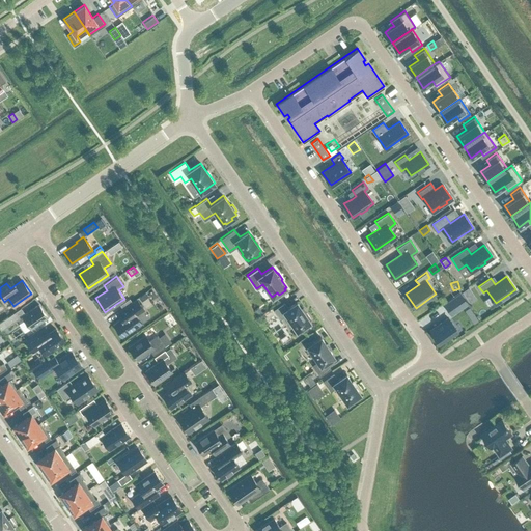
[(469,298),(476,291),(469,282),(462,288),(469,298)]
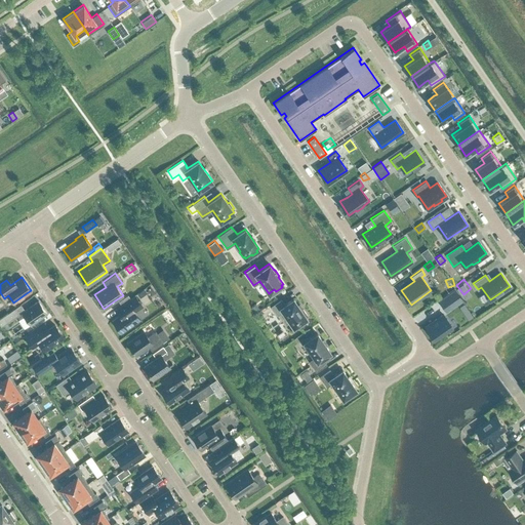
[(144,288),(136,293),(139,297),(147,292),(144,288)]
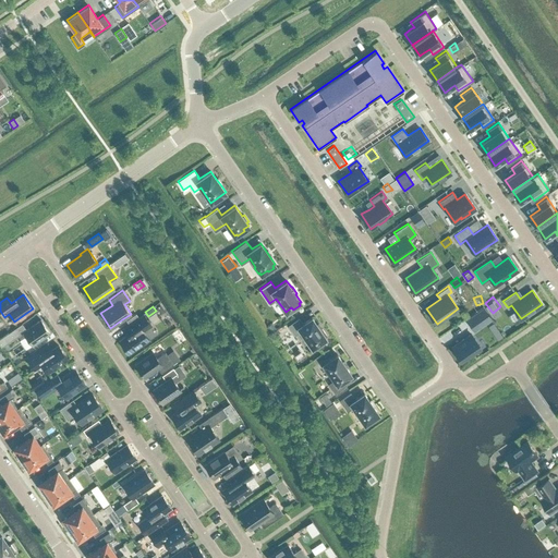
[(466,319),(474,330),(490,318),(484,307),(466,319)]
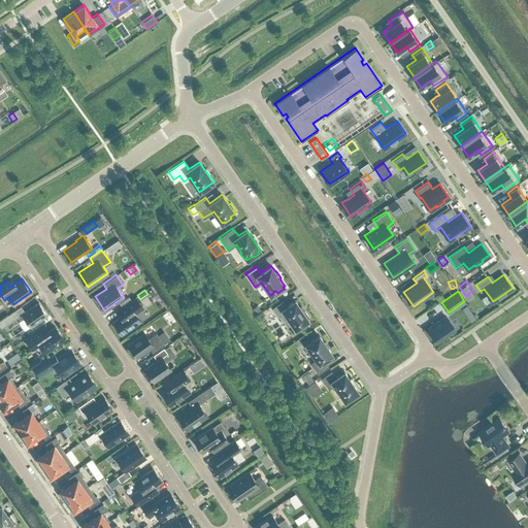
[(122,306),(131,299),(129,296),(119,302),(122,306)]
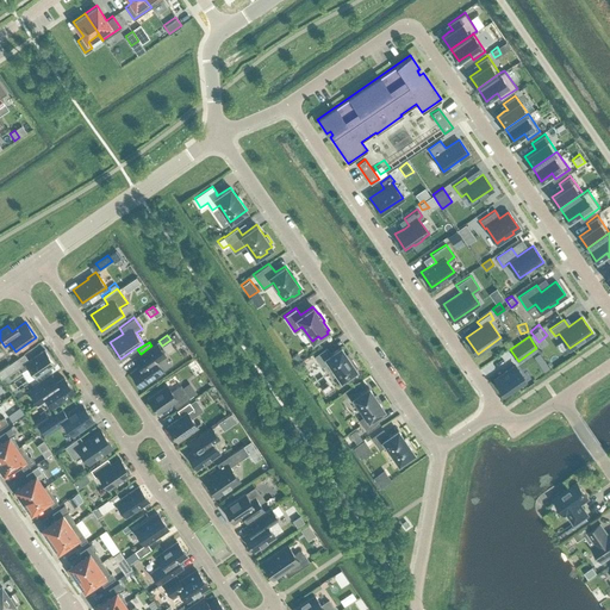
[(162,371),(156,361),(166,355),(156,343),(134,359),(138,365),(130,371),(139,386),(162,371)]
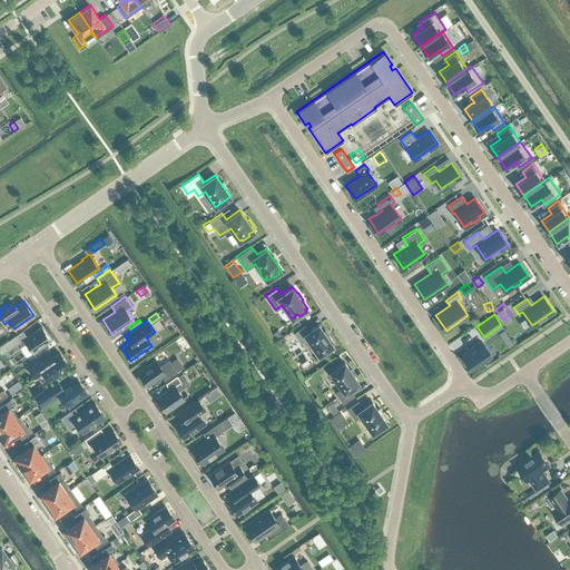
[(327,336),(318,323),(308,330),(305,324),(294,332),(301,342),(306,338),(318,355),(325,351),(326,352),(332,349),(331,346),(333,345),(332,343),(333,342),(328,335),(327,336)]
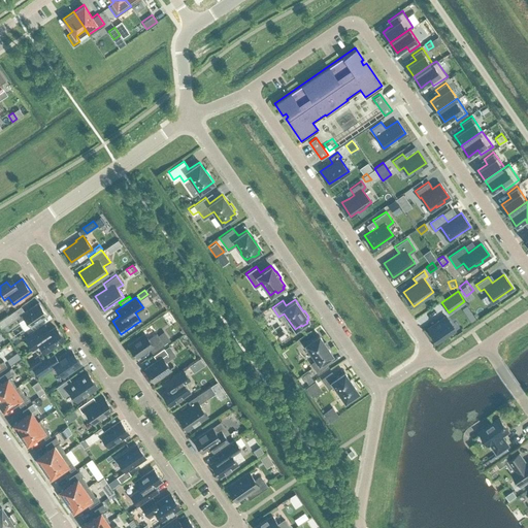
[(46,315),(38,302),(21,314),(30,326),(46,315)]
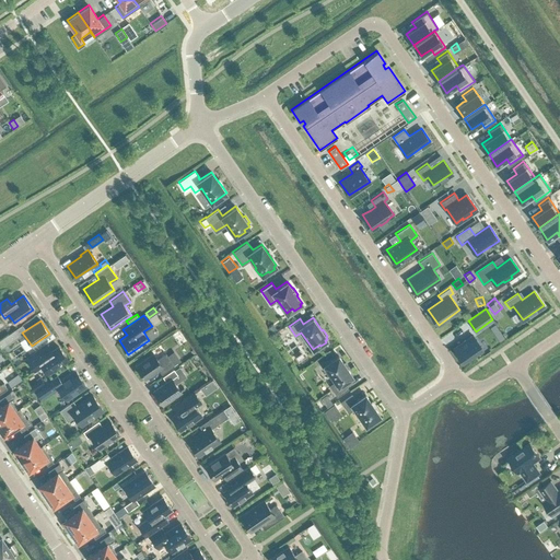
[(272,323),(267,327),(271,333),(277,328),(272,323)]
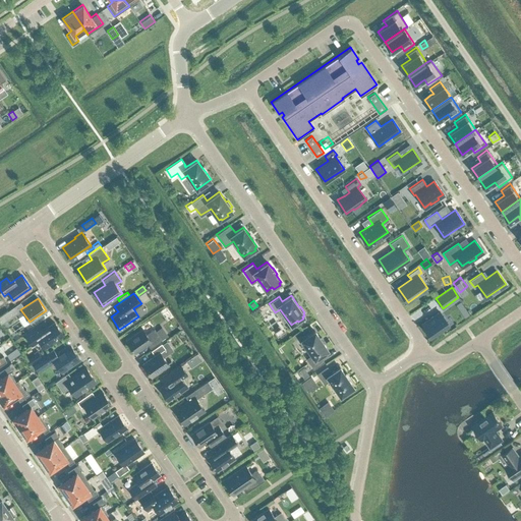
[(147,311),(141,303),(133,308),(138,316),(147,311)]
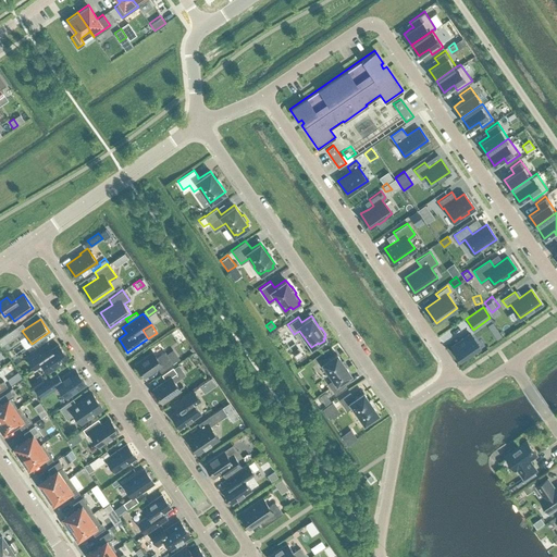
[(15,326),(0,336),(0,344),(1,346),(20,333),(15,326)]
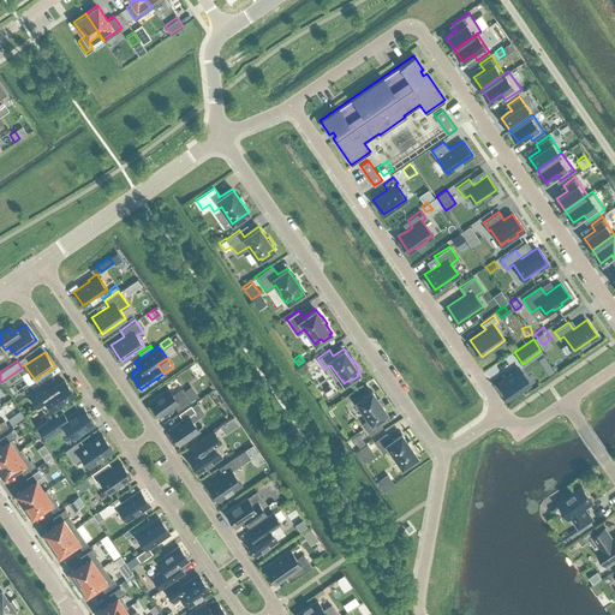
[(549,364),(542,368),(548,375),(554,371),(549,364)]
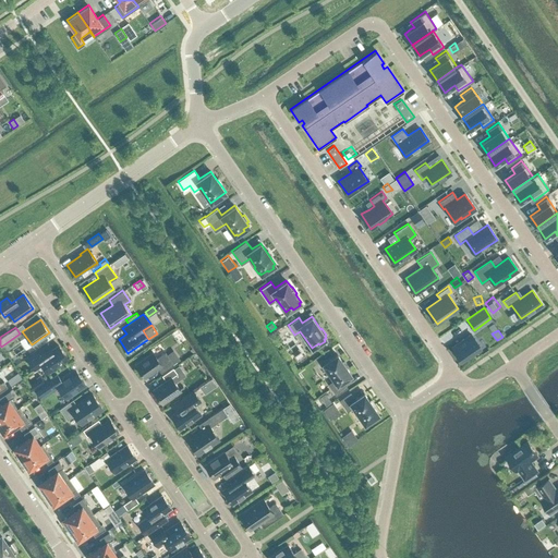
[(480,347),(470,334),(452,346),(461,360),(480,347)]
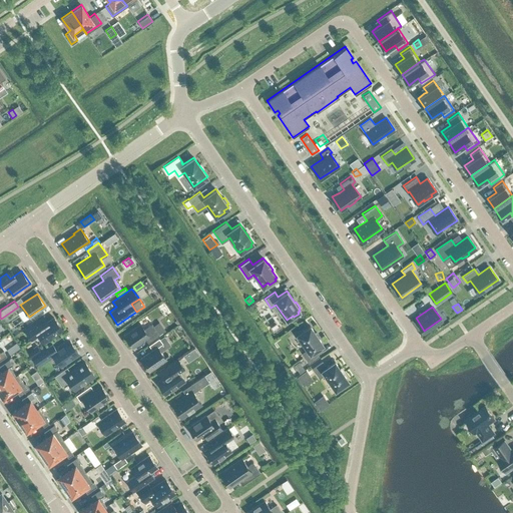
[(44,316),(37,321),(24,329),(31,339),(38,334),(43,342),(61,329),(53,317),(47,321),(44,316)]
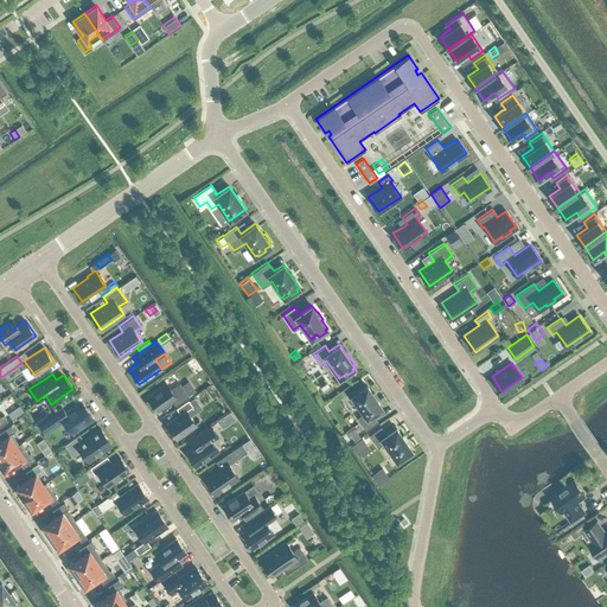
[(157,409),(171,398),(174,404),(189,396),(184,389),(174,396),(166,383),(152,393),(147,396),(157,409)]
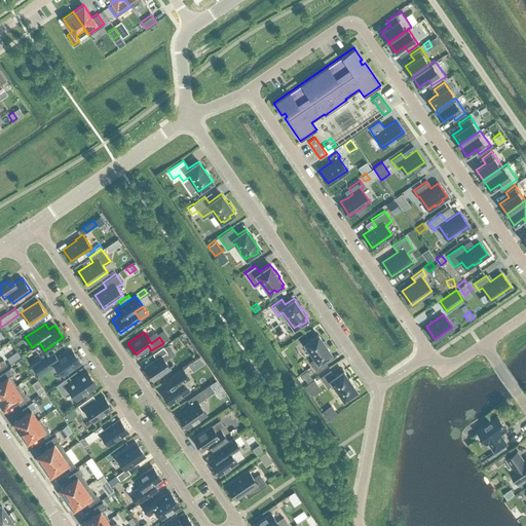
[(331,352),(317,333),(304,342),(305,344),(303,345),(308,351),(309,350),(314,358),(309,362),(316,372),(327,365),(323,359),(331,352)]
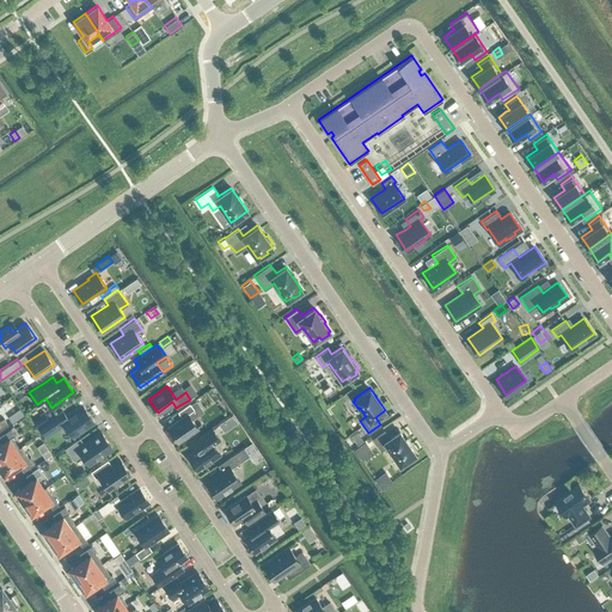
[(177,441),(193,430),(197,427),(188,412),(194,409),(189,402),(177,410),(182,416),(167,427),(177,441)]
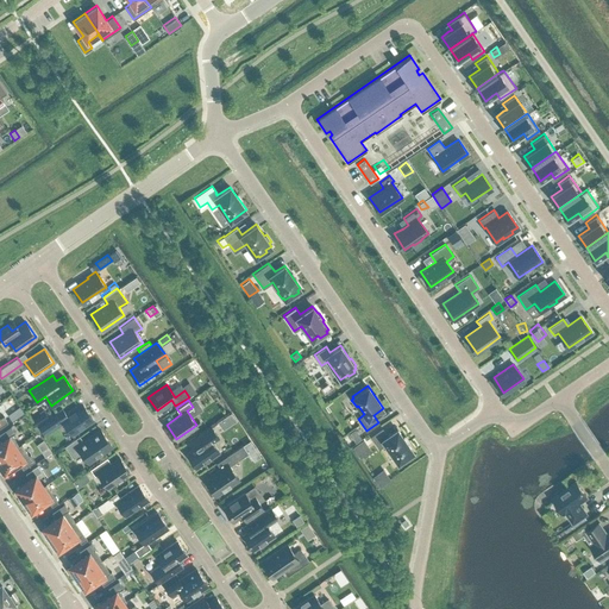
[(62,420),(70,433),(92,418),(82,403),(75,408),(75,407),(66,413),(62,407),(49,416),(37,424),(43,433),(62,420)]
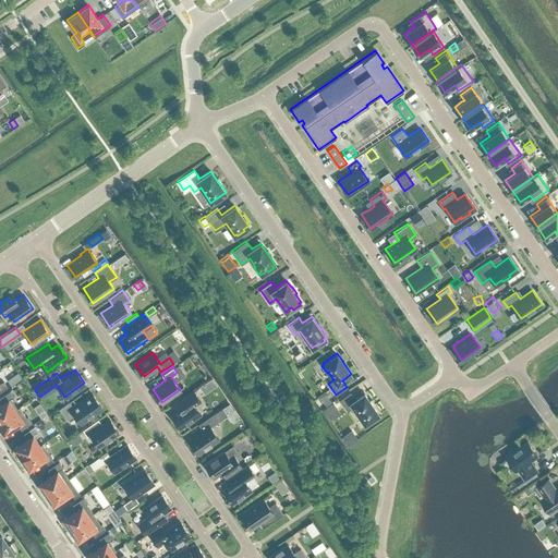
[(27,384),(32,390),(34,388),(45,381),(40,375),(27,384)]
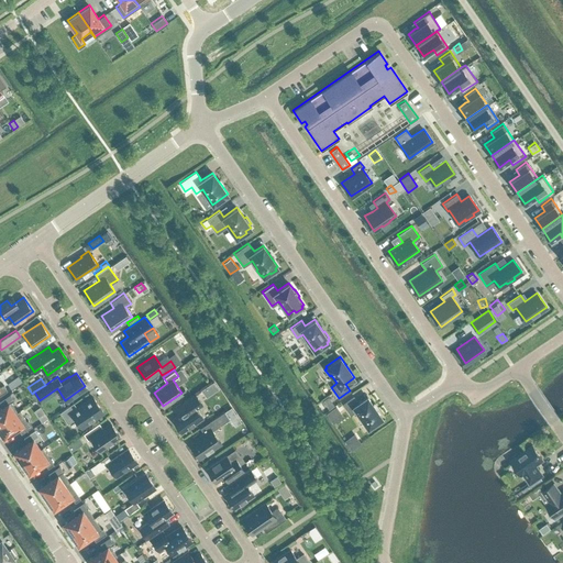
[(216,386),(212,382),(205,387),(208,392),(216,386)]
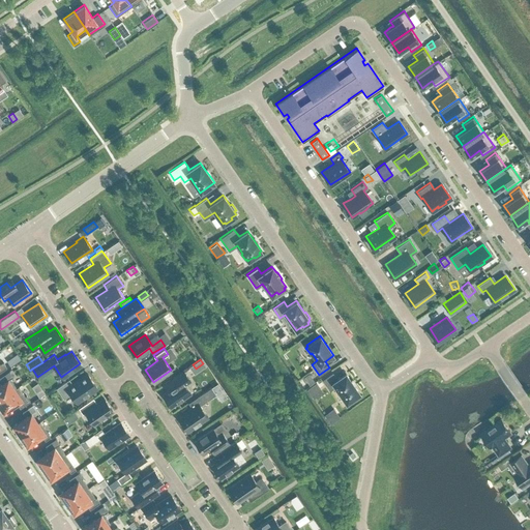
[(0,399),(16,387),(9,378),(12,376),(8,370),(0,376),(0,379),(2,382),(0,383),(0,399)]
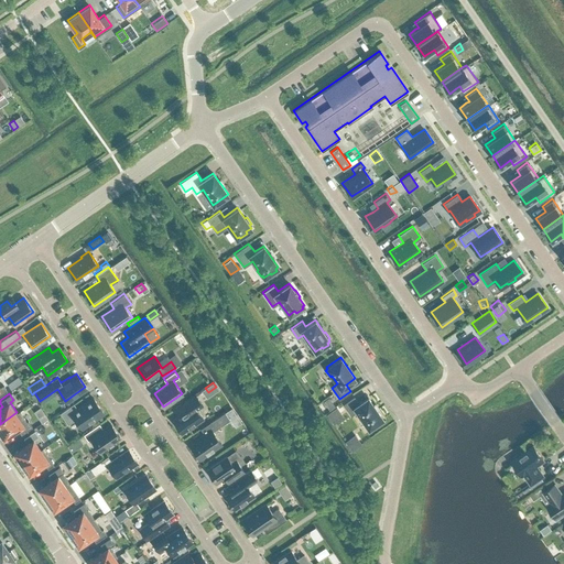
[(195,394),(180,404),(184,411),(172,419),(175,423),(175,424),(177,429),(179,427),(182,432),(203,418),(196,409),(202,404),(195,394)]
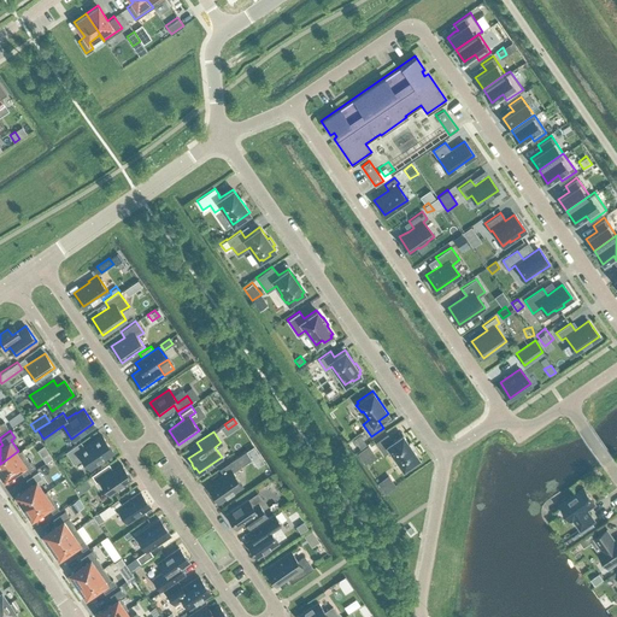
[(359,448),(366,444),(359,434),(353,439),(359,448)]
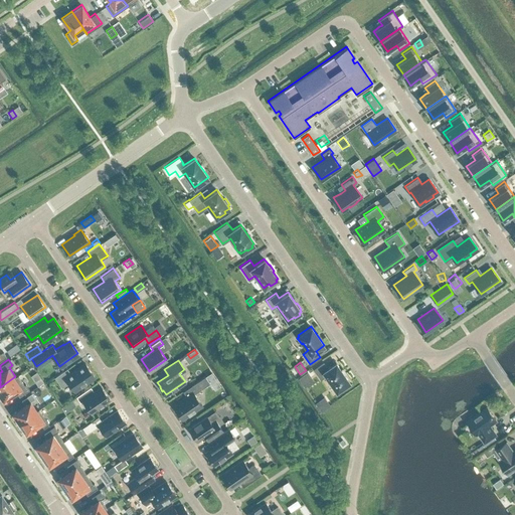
[(313,369),(320,379),(325,375),(336,391),(342,387),(343,388),(349,385),(347,383),(349,382),(335,362),(327,368),(323,362),(313,369)]
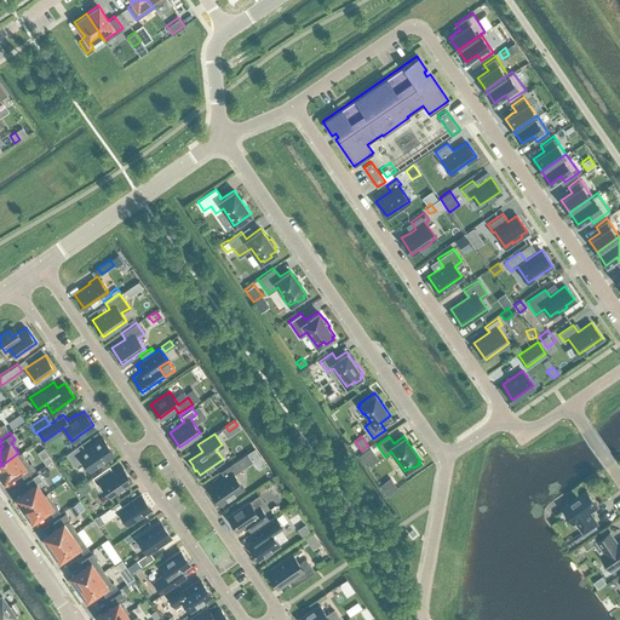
[(80,443),(65,453),(74,465),(82,459),(90,470),(113,453),(102,437),(84,449),(80,443)]
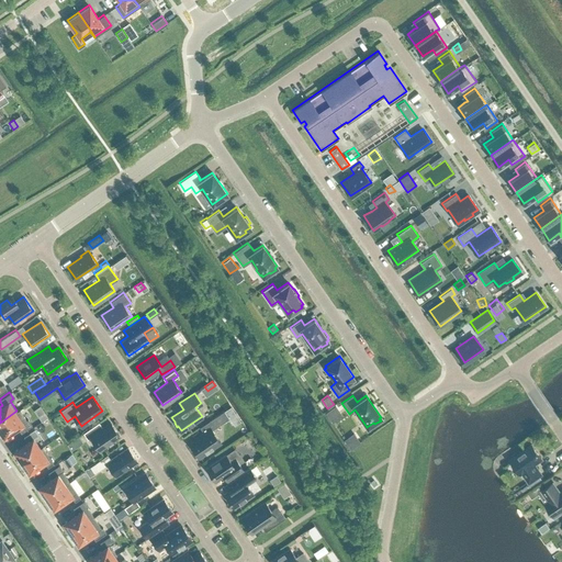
[(223,408),(208,419),(213,428),(228,417),(234,425),(240,419),(229,404),(223,408)]
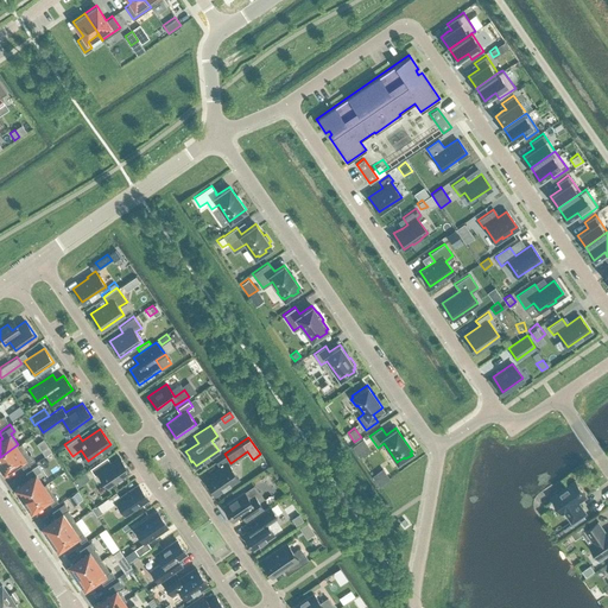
[(21,443),(18,444),(0,457),(0,466),(4,472),(19,462),(23,468),(35,460),(30,453),(29,454),(21,443)]
